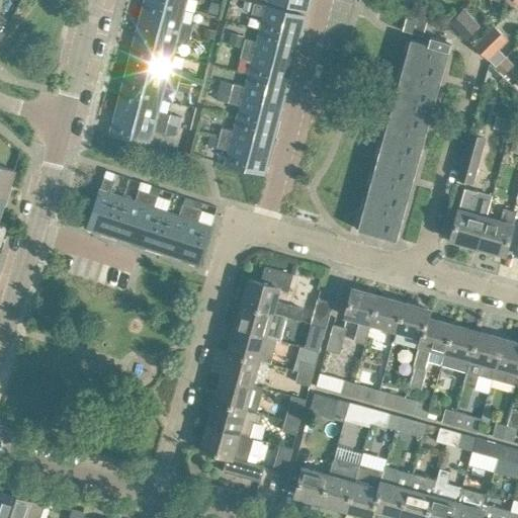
[(183,22),(186,10),(149,0),(145,0),(140,21),(190,34),(192,24),(183,22)]
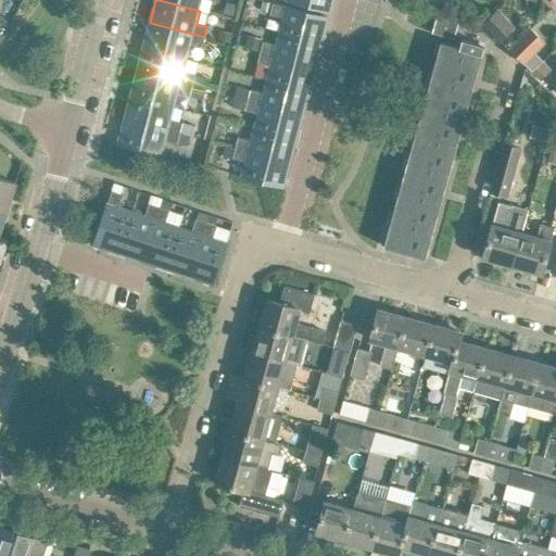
[(160,0),(200,11),(202,0),(160,0)]
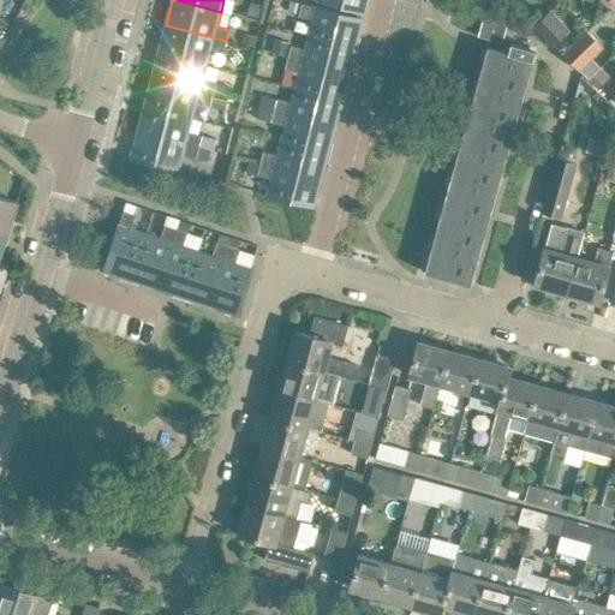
[(290,0),(288,10),(299,13),(302,3),(290,0)]
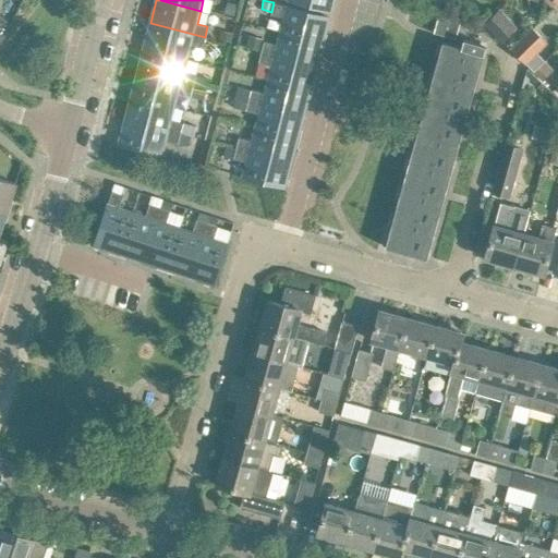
[(288,0),(331,11),(334,0),(288,0)]
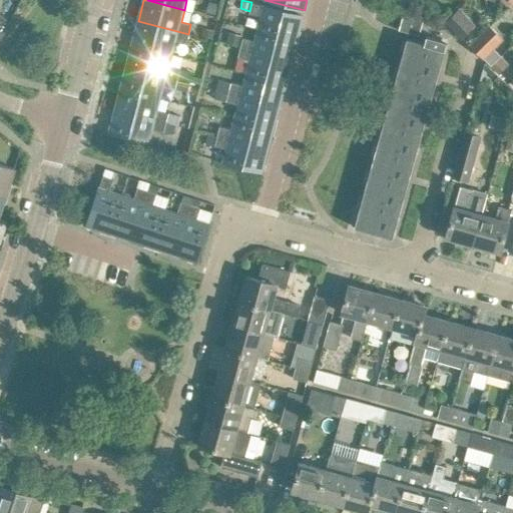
[(209,1),(206,12),(215,14),(218,3),(209,1)]
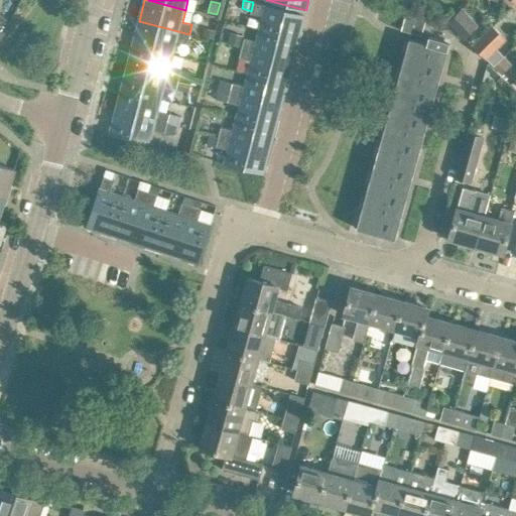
[(298,38),(304,16),(253,2),(251,11),(251,13),(263,16),(259,28),(298,38)]
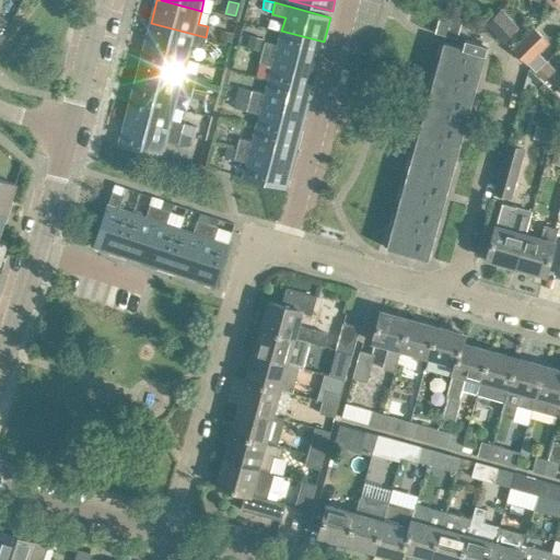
[(489,23),(488,24),(502,39),(503,41),(518,26),(503,10),(489,23)]
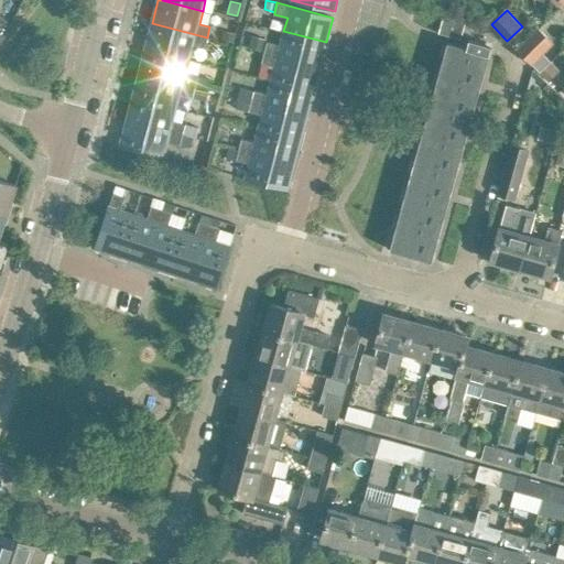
[(0,40),(12,26),(0,15),(0,40)]
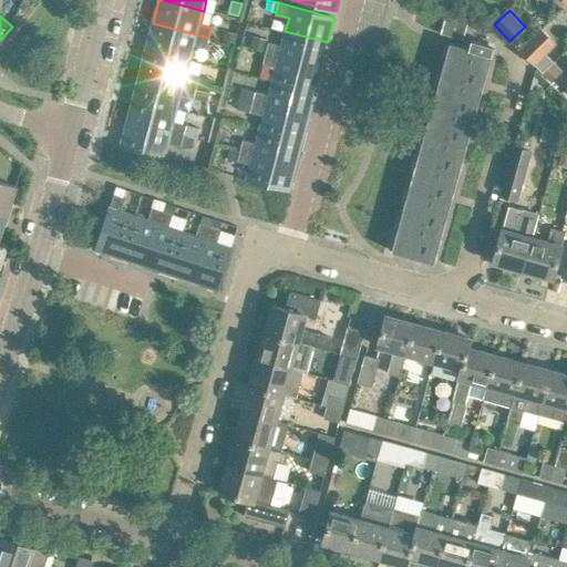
[(463,39),(467,22),(446,16),(441,33),(463,39)]
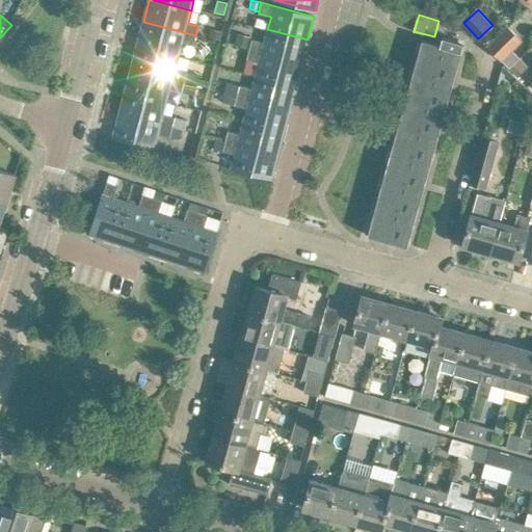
[(192,46),(195,35),(143,22),(137,45),(180,56),(183,43),(192,46)]
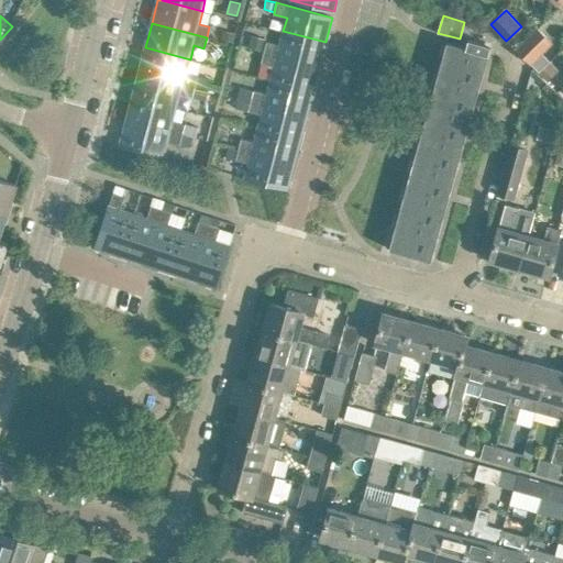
[(541,52),(551,42),(538,28),(516,50),(530,64),(530,63),(539,72),(550,61),(541,52)]
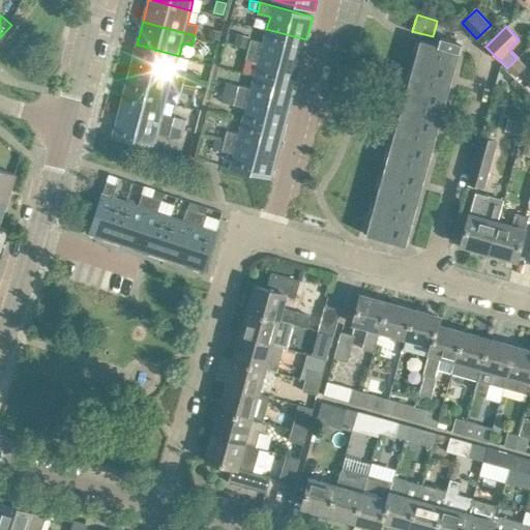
[(211,28),(209,37),(218,40),(221,31),(211,28)]
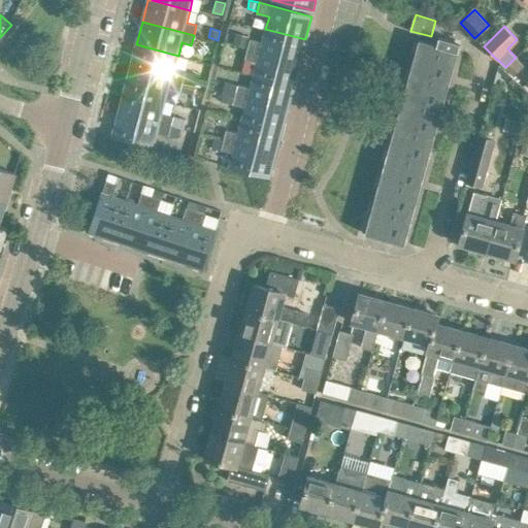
[(299,63),(305,39),(265,29),(262,42),(250,39),(248,48),(299,63)]
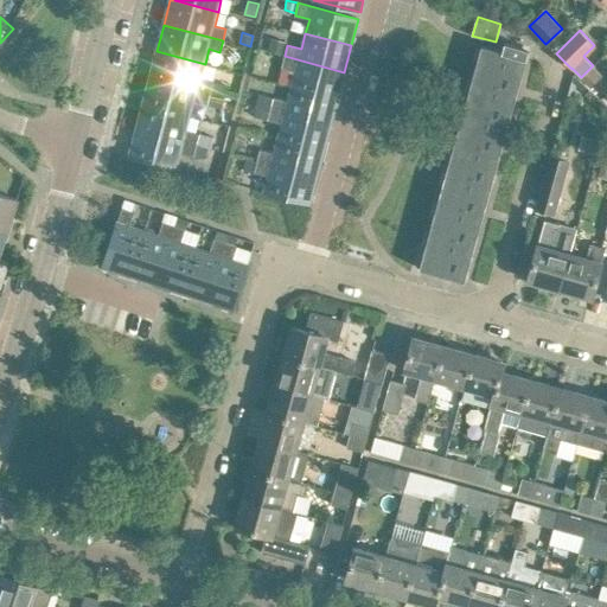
[(490,166),(493,149),(500,152),(505,136),(504,136),(503,136),(498,135),(503,119),(509,121),(513,106),(512,106),(512,107),(506,104),(511,88),(517,90),(522,75),(521,75),(521,76),(515,74),(519,58),(526,59),(529,50),(505,43),(503,51),(481,45),(481,48),(485,48),(480,63),(477,63),(473,77),(475,78),(472,94),(468,93),(464,108),(467,109),(464,125),(460,123),(455,139),(459,140),(454,155),(452,154),(447,170),(451,170),(446,186),(442,185),(439,200),(442,200),(438,217),(434,216),(430,230),(433,231),(429,247),(426,247),(422,261),(425,262),(423,268),(420,267),(420,268),(465,281),(471,259),(470,259),(470,260),(464,257),(468,241),(475,243),(479,228),(478,228),(478,229),(472,227),(477,211),(484,212),(487,198),(486,197),(486,198),(481,197),(485,180),(492,181),(496,167),(494,166),(494,167),(490,166)]
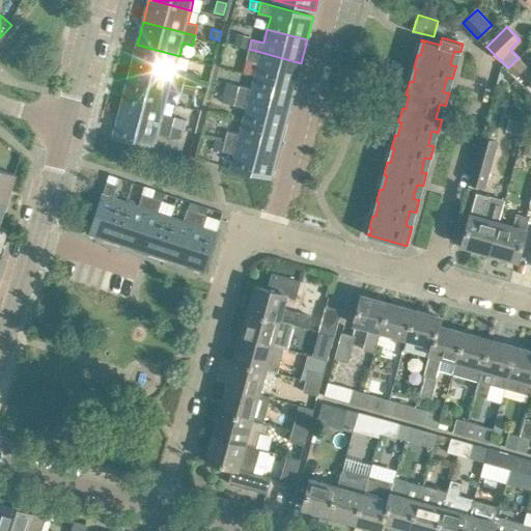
[(176,68),(179,56),(137,45),(131,67),(183,81),(186,71),(176,68)]
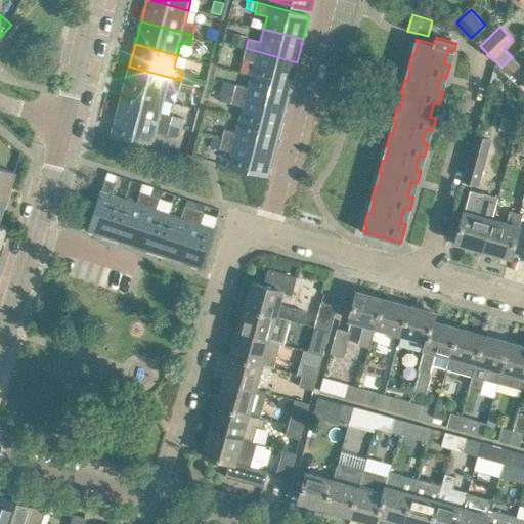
[(292,85),(297,62),(246,48),(243,58),(255,61),(252,75),(292,85)]
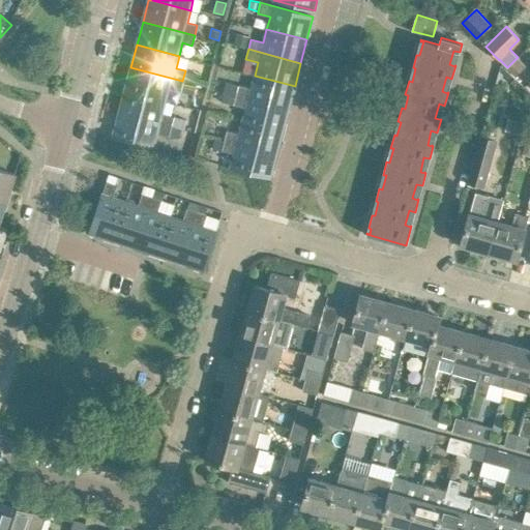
[(518,57),(507,67),(517,77),(527,66),(518,57)]
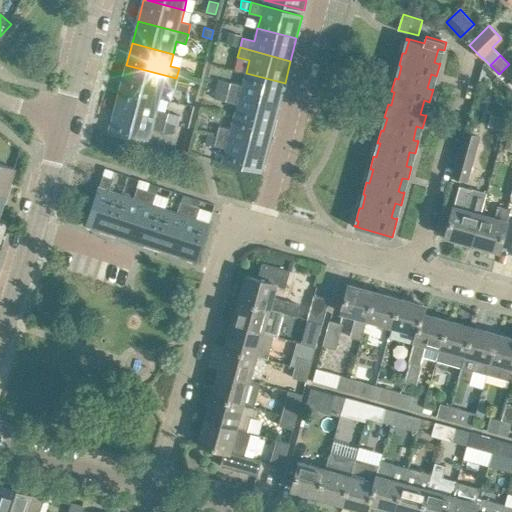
[(174,88),(176,78),(126,65),(121,87),(161,98),(164,85),(174,88)]
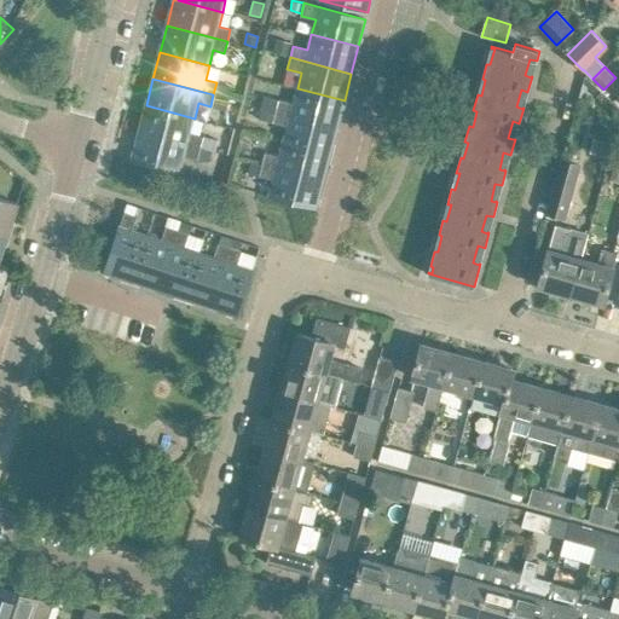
[(217,82),(213,94),(229,98),(241,102),(243,93),(231,91),(232,87),(217,82)]
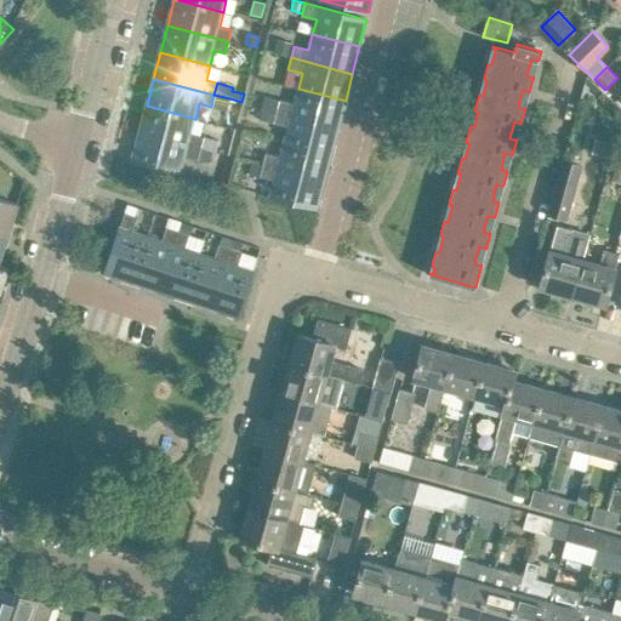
[(339,127),(346,101),(298,89),(295,103),(280,100),(277,112),(339,127)]
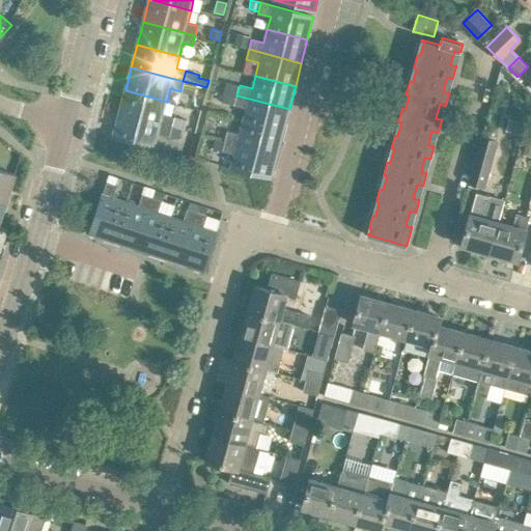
[(183,81),(180,91),(194,94),(196,84),(183,81)]
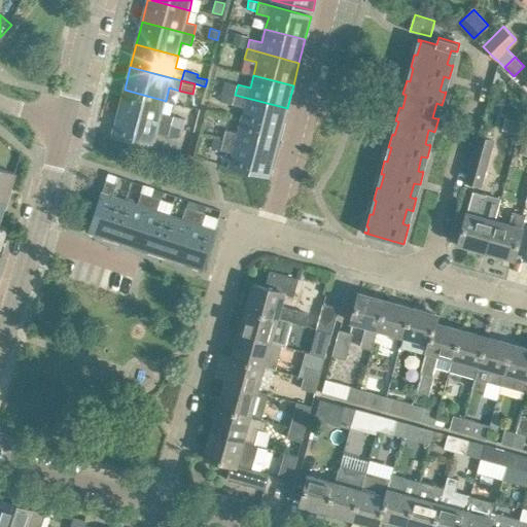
[(225,80),(222,91),(235,95),(238,84),(225,80)]
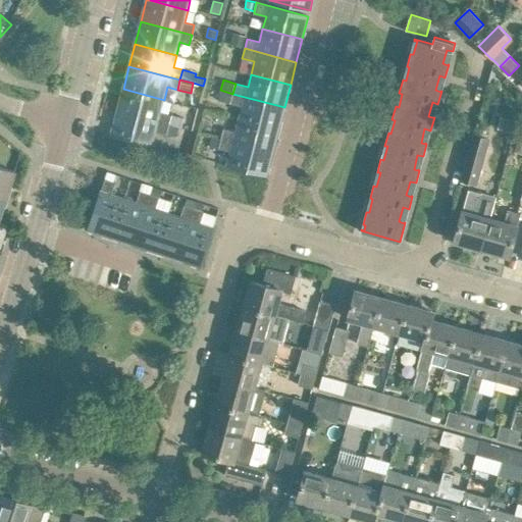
[(161,112),(164,100),(123,89),(117,111),(168,124),(171,115),(161,112)]
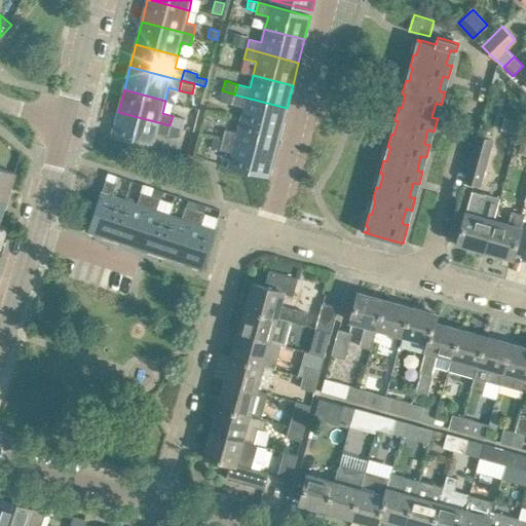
[(222,90),(220,101),(232,104),(234,95),(222,90)]
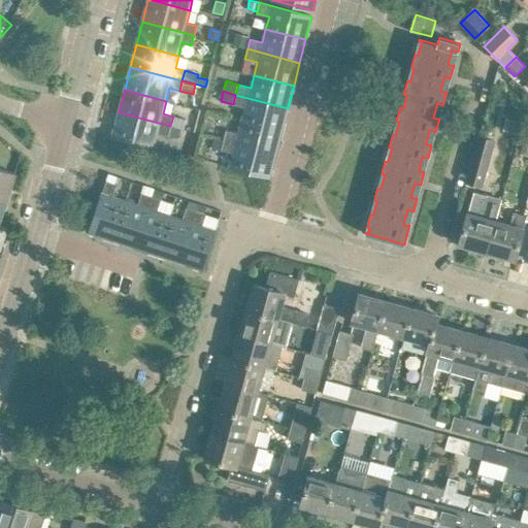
[(282,131),(288,108),(235,95),(233,104),(245,107),(241,121),(282,131)]
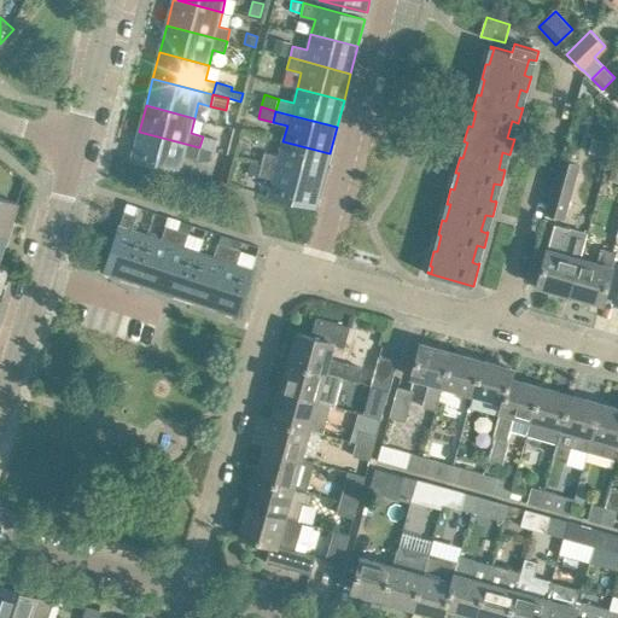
[(197,159),(199,147),(139,132),(132,159),(181,173),(185,157),(197,159)]
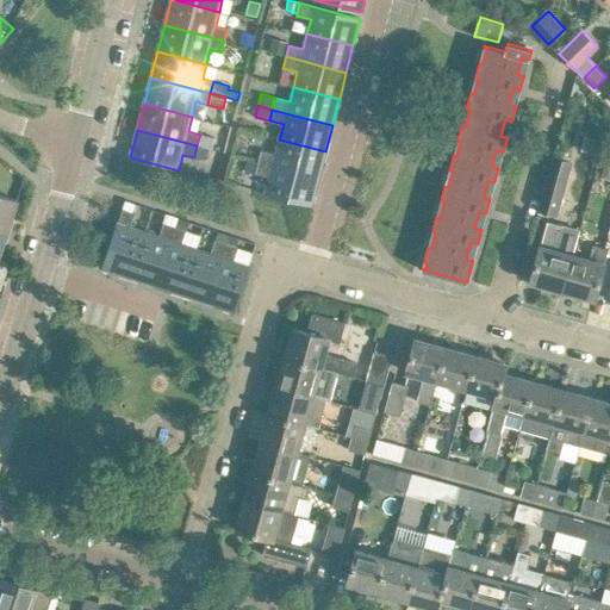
[(203,135),(200,144),(215,148),(217,138),(203,135)]
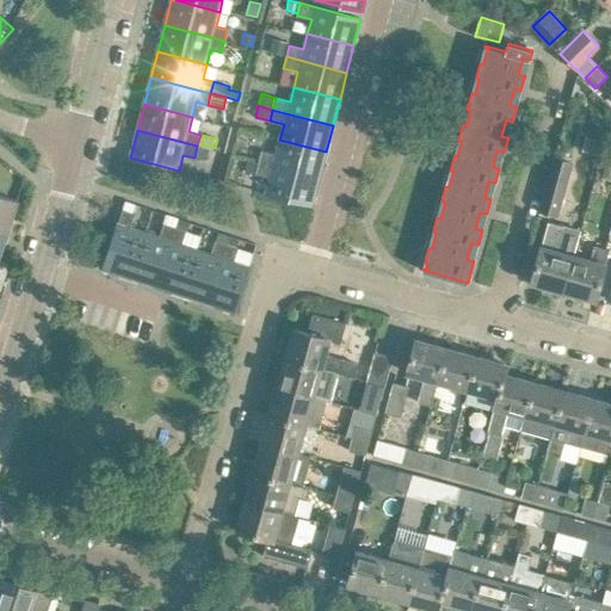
[(319,178),(326,152),(279,140),(276,154),(261,150),(259,162),(319,178)]
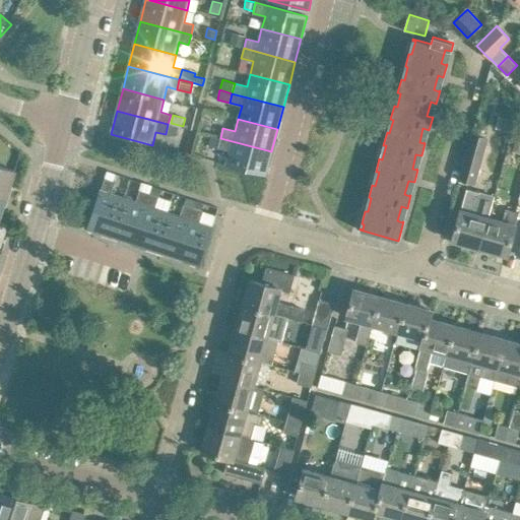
[(168,124),(166,134),(174,137),(177,127),(168,124)]
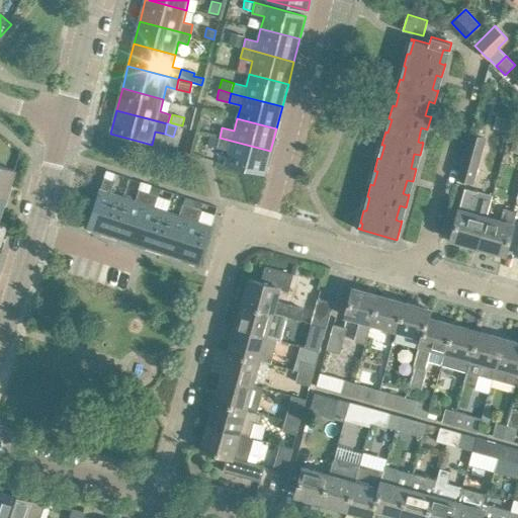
[(457,177),(472,182),(485,138),(469,134),(457,177)]
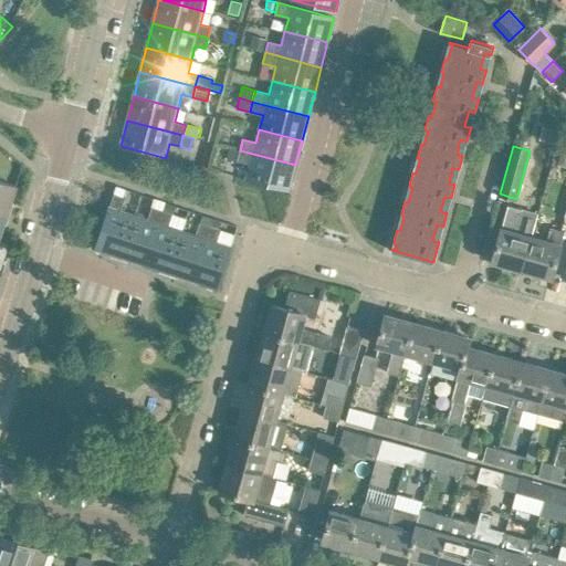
[(290,190),(295,165),(240,150),(237,160),(250,164),(247,179),(290,190)]
